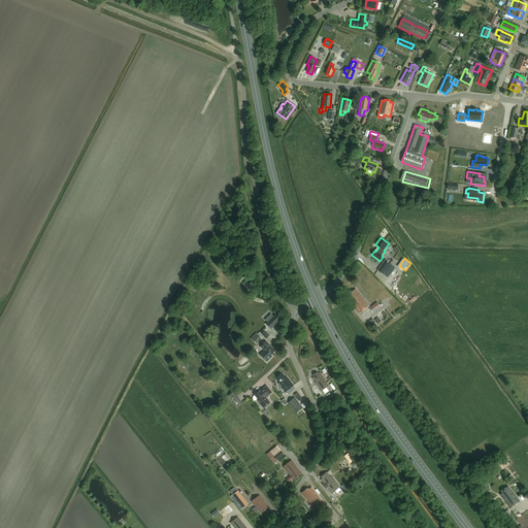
[(388,278),(395,268),(385,260),(377,270),(385,276),(388,278)]
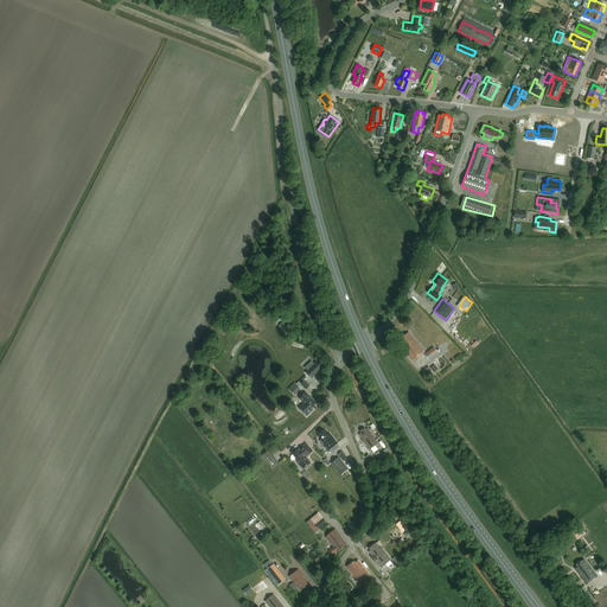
[(402,340),(400,343),(414,360),(425,352),(420,345),(419,345),(409,332),(401,339),(402,340)]
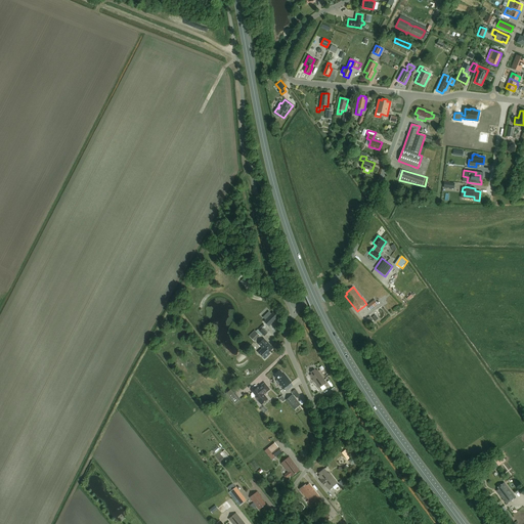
[(374,300),(366,306),(369,311),(378,305),(374,300)]
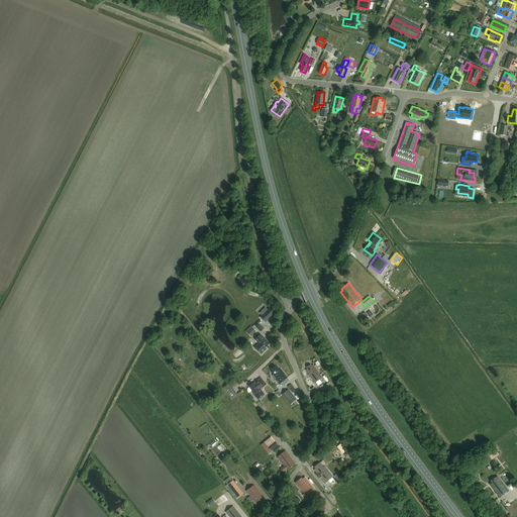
[(266,322),(275,313),(270,309),(261,318),(266,322)]
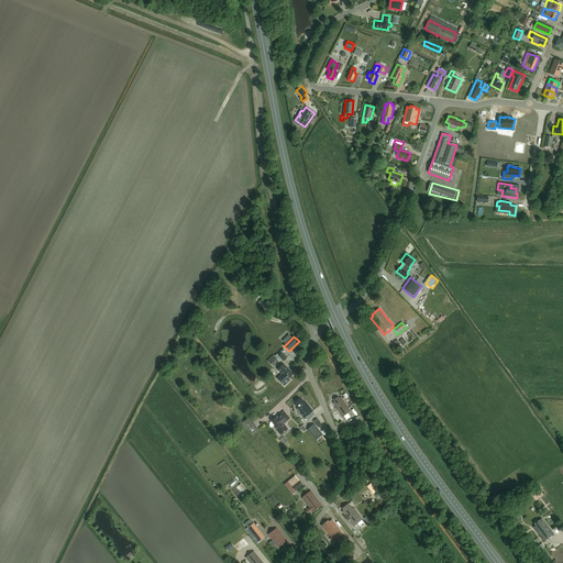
[(276,354),(274,356),(279,361),(280,360),(283,362),(287,359),(282,353),(279,354),(278,353),(276,354)]
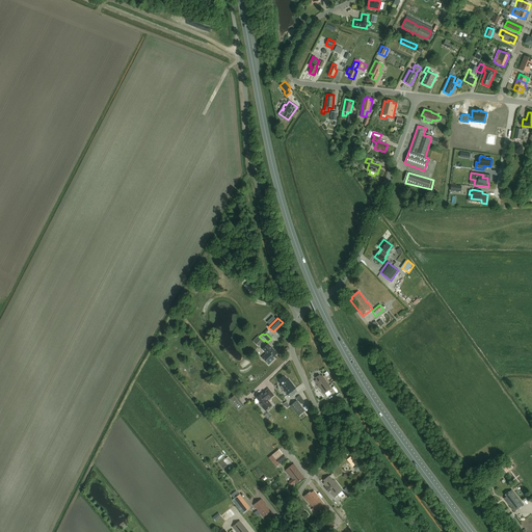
[(259,337),(254,342),(258,347),(264,341),(259,337)]
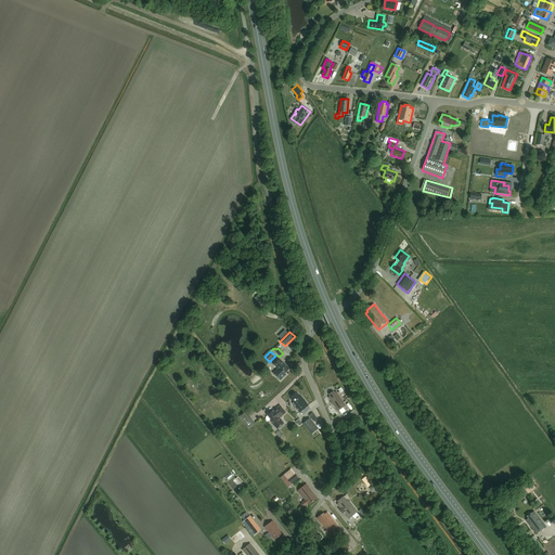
[(278,370),(273,374),(280,381),(286,375),(284,374),(289,369),(280,359),(273,365),(278,370)]
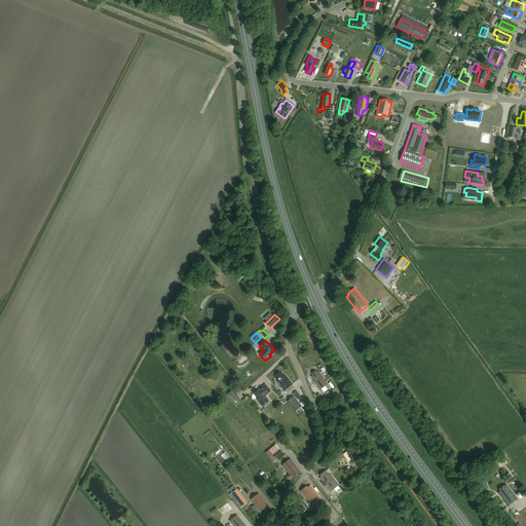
[(311,377),(320,390),(328,384),(318,372),(317,373),(316,371),(312,374),(313,375),(311,377)]
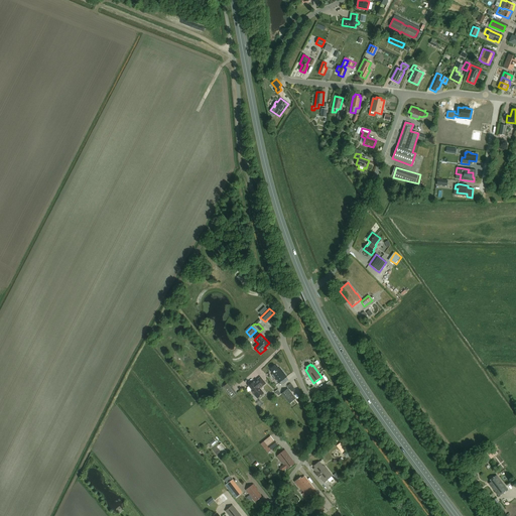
[(279,370),(276,367),(274,366),(271,369),(272,371),(271,372),(273,374),(272,375),(280,385),(288,379),(280,369),(279,370)]
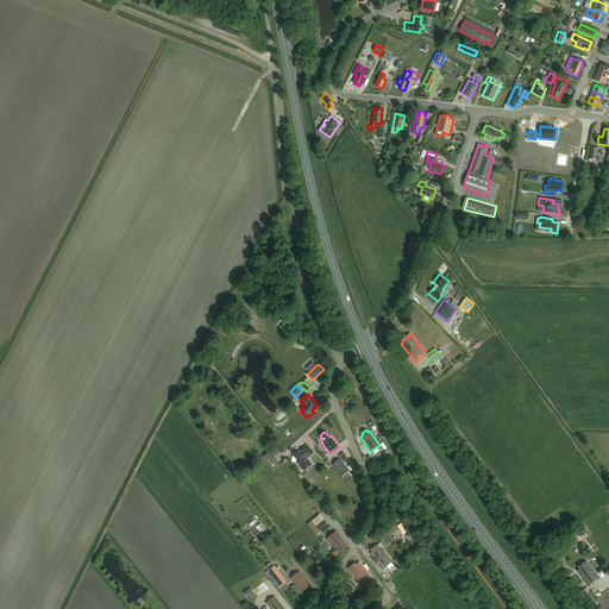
[(308,445),(300,452),(299,451),(293,456),(297,460),(296,462),(303,471),(312,464),(307,459),(314,453),(308,445)]
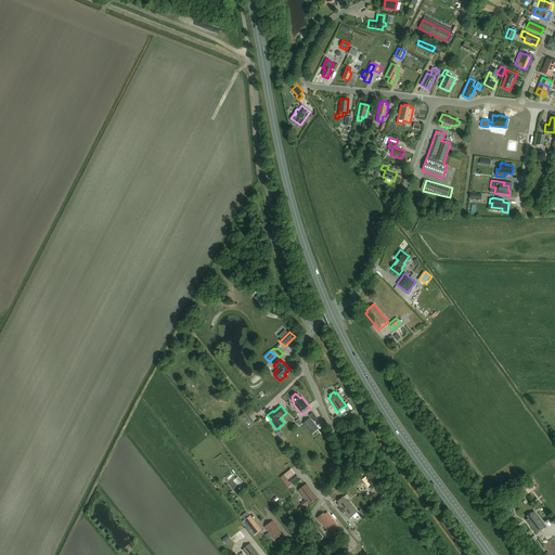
[(239,417),(248,428),(255,423),(245,412),(239,417)]
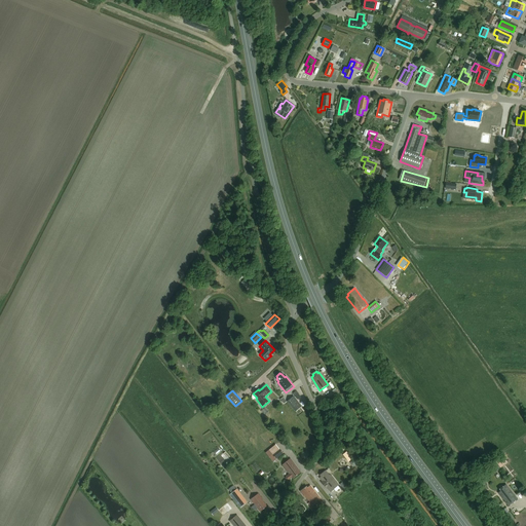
[(295,412),(302,407),(294,397),(287,402),(295,412)]
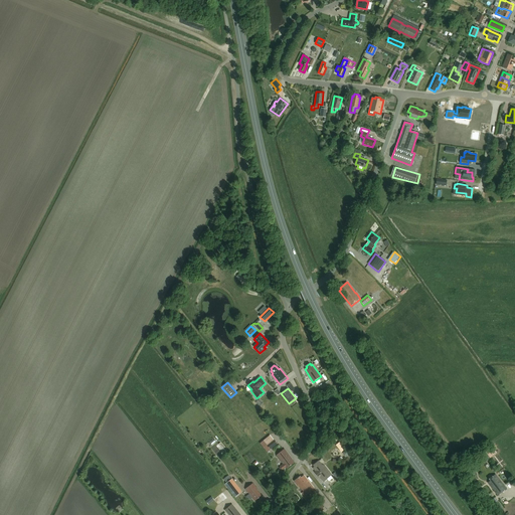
[(274,440),(270,435),(264,441),(268,446),(267,446),(270,450),(278,444),(274,440)]
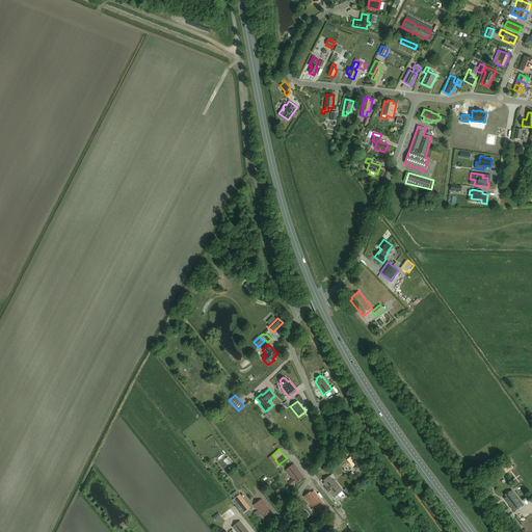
[(293,464),(286,471),(292,479),(289,482),(289,483),(289,484),(290,485),(291,485),(292,485),(295,483),(296,484),(302,479),(301,478),(303,477),(293,464)]
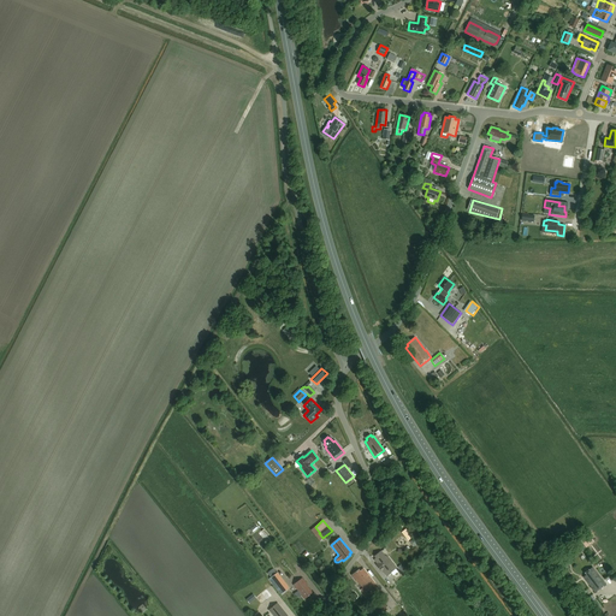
[(386,556),(385,557),(381,551),(374,557),(375,558),(374,561),(377,564),(375,564),(380,570),(381,569),(386,576),(391,573),(396,579),(401,574),(388,557),(386,556)]
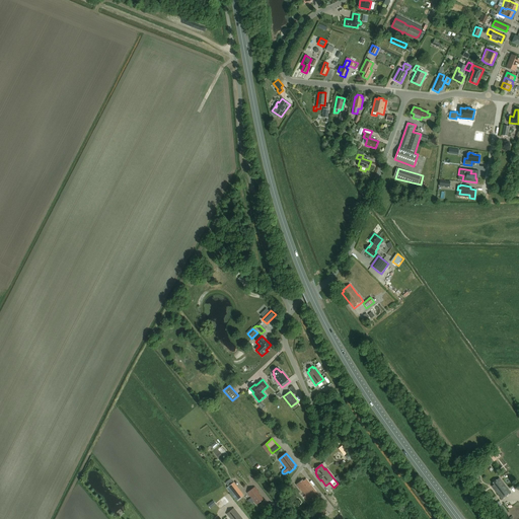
[(230,487),(228,488),(237,501),(245,496),(233,477),(227,482),(230,487)]
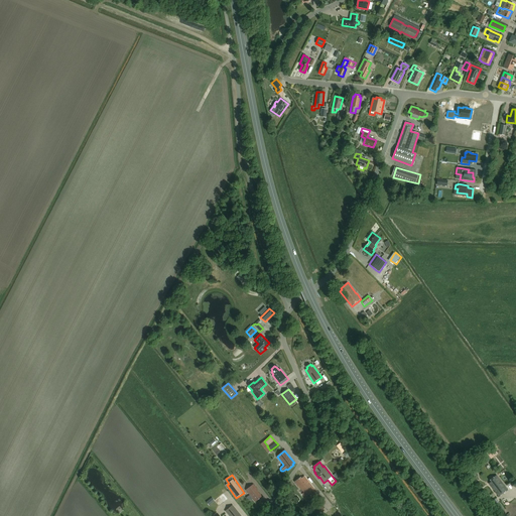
[(499,496),(507,490),(496,476),(490,480),(491,482),(489,483),(499,496)]
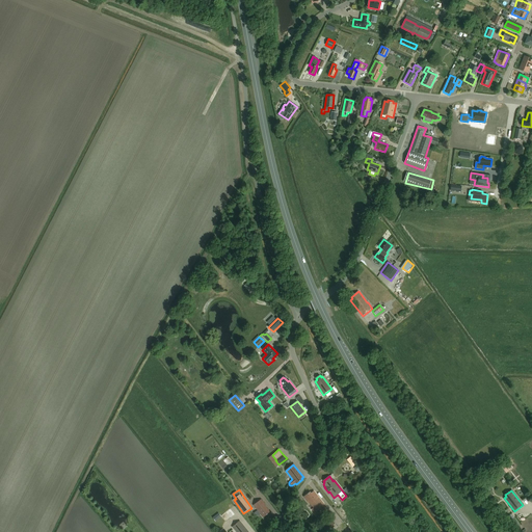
[(317,516),(327,509),(314,491),(311,494),(310,491),(303,497),(309,504),(310,503),(313,508),(312,509),(317,516)]
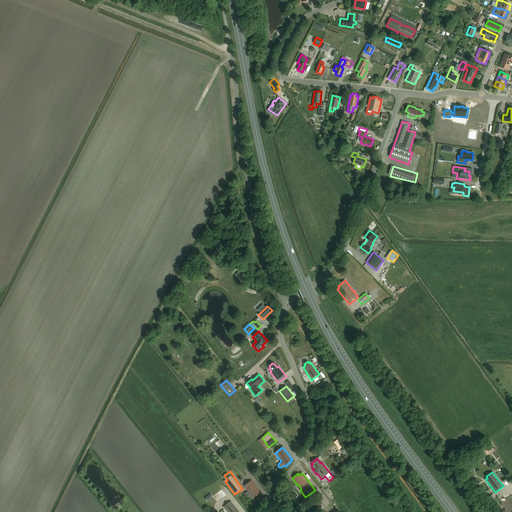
[(256,486),(251,481),(244,486),(248,492),(250,494),(253,498),(260,493),(255,487),(256,486)]
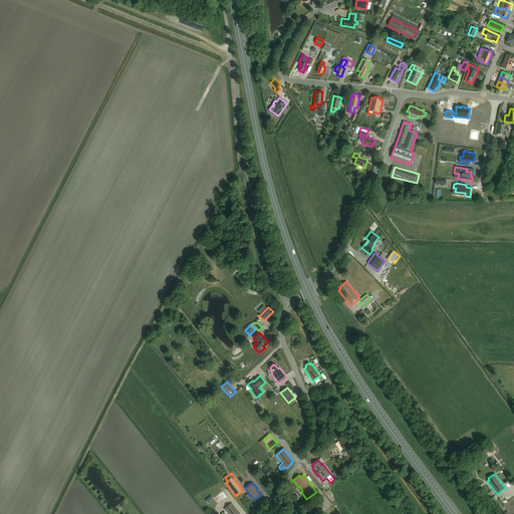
[(226,498),(222,492),(214,499),(218,504),(226,498)]
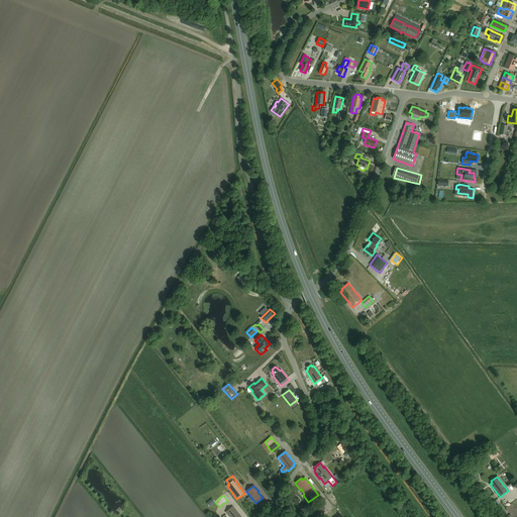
[(309,515),(310,516),(322,516),(328,513),(322,505),(309,515)]
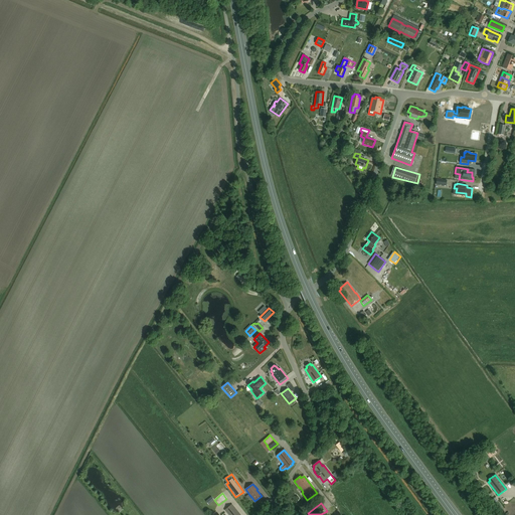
[(240,514),(232,505),(225,510),(228,514),(240,514)]
